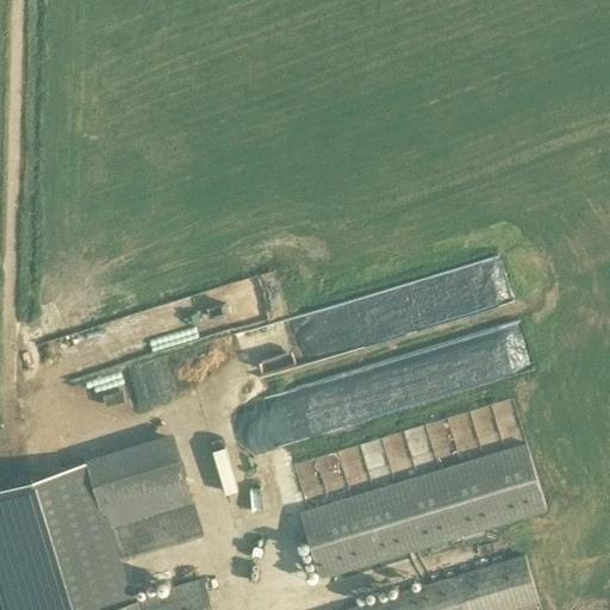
[(285,309),(273,271),(201,292),(213,329),(285,309)]
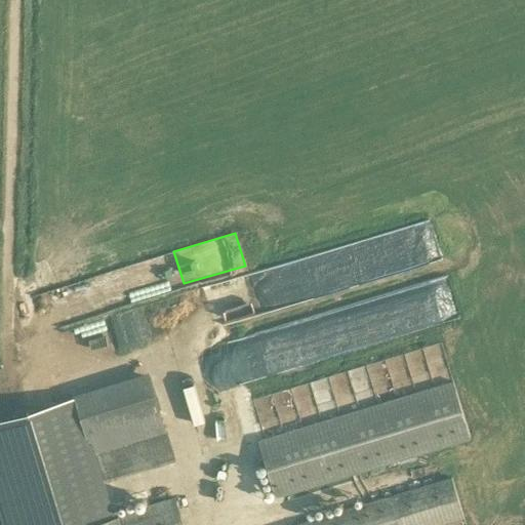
[(80,326),(86,351),(110,346),(109,341),(136,335),(138,345),(161,339),(155,315),(146,317),(144,310),(132,313),(134,322),(94,331),(92,323),(80,326)]
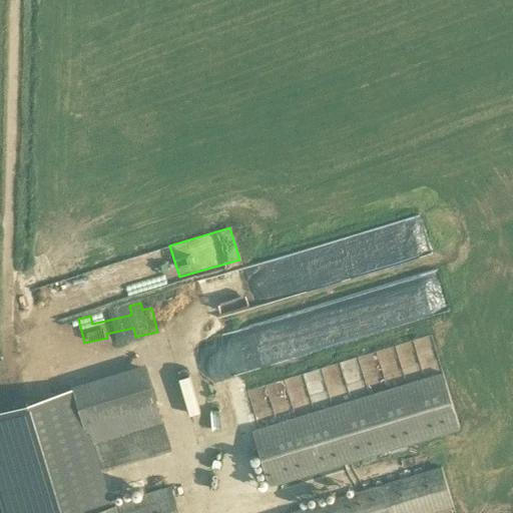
[(178,512),(171,486),(113,503),(104,472),(171,451),(163,421),(145,363),(67,387),(0,406),(0,498),(4,512),(178,512)]
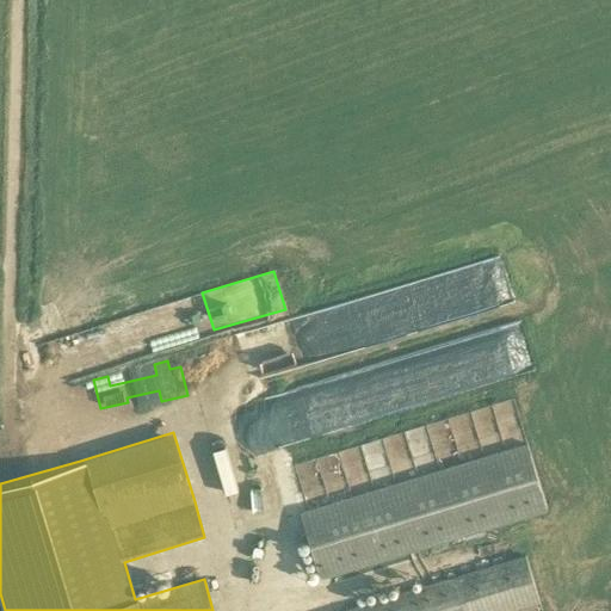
[(301,512),(320,578),(548,510),(528,443),(301,512)]
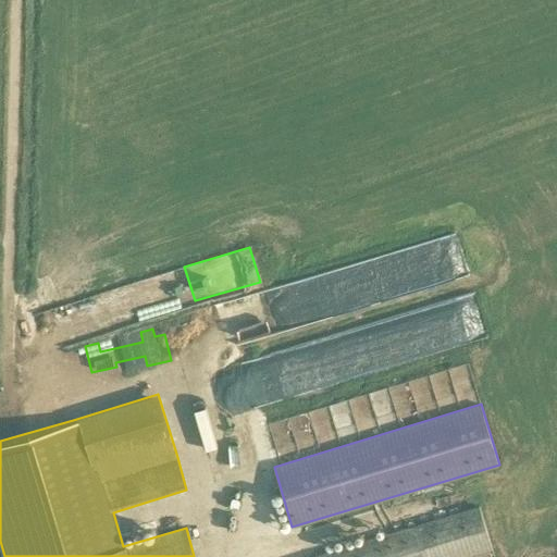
[(479,506),(312,556),(465,556),(492,549),(479,506)]
